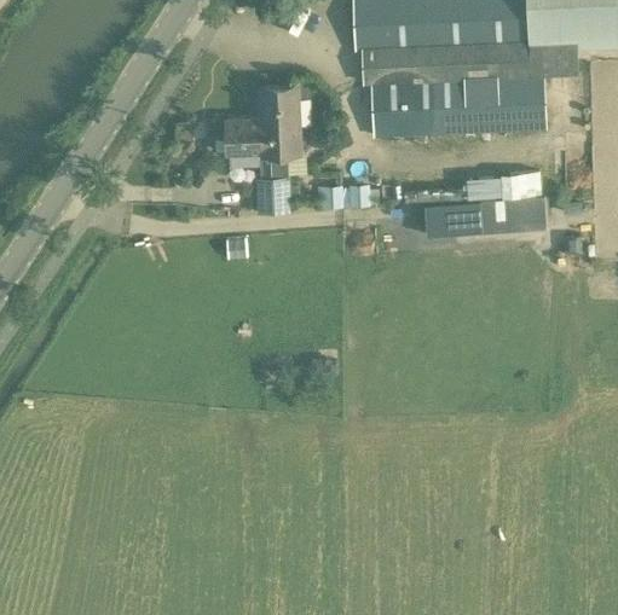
[(617,0),(353,0),(357,52),(363,52),(365,86),(373,86),(375,138),(547,131),(544,77),(579,76),(577,41),(617,39),(617,0)]
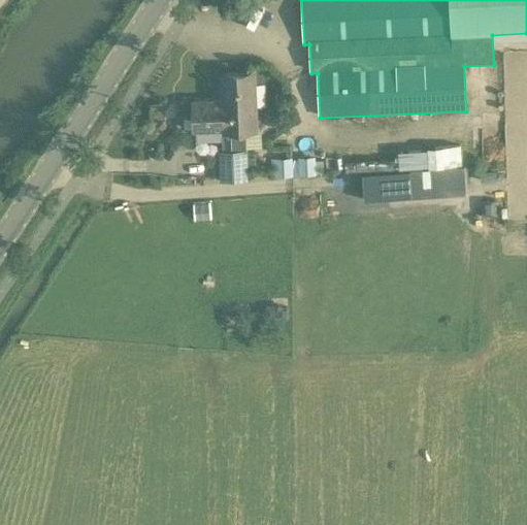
[(245,119),(246,133),(258,133),(255,74),(221,76),(222,93),(235,93),(235,94),(239,94),(239,97),(235,97),(236,110),(238,110),(238,120),(245,119)]
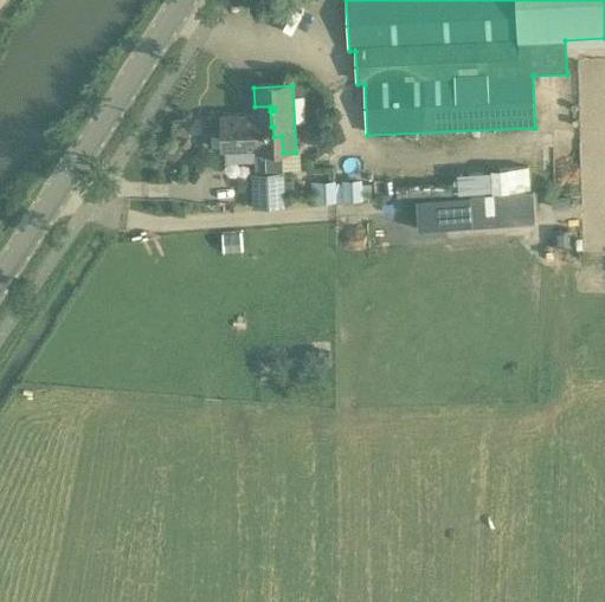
[(266,154),(266,175),(282,175),(282,153),(283,153),(282,136),(274,137),(274,127),(271,127),(270,111),(275,111),(275,108),(270,108),(270,107),(255,107),(256,117),(221,120),(223,154),(257,151),(257,154),(266,154)]
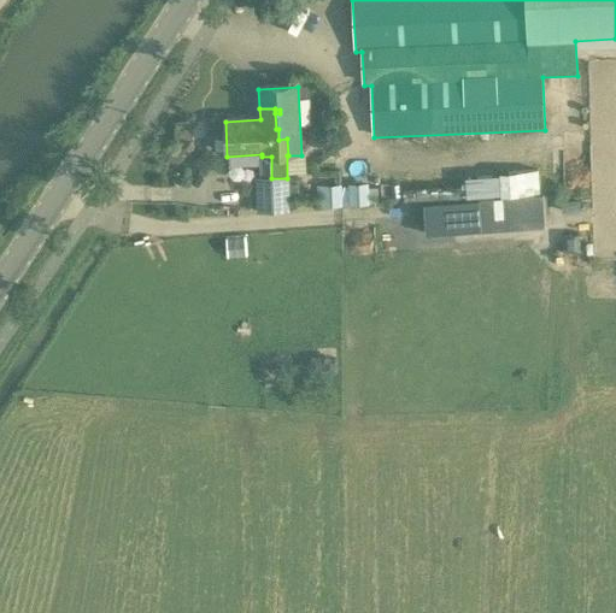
[(540,172),(509,174),(511,198),(541,195),(540,172)]
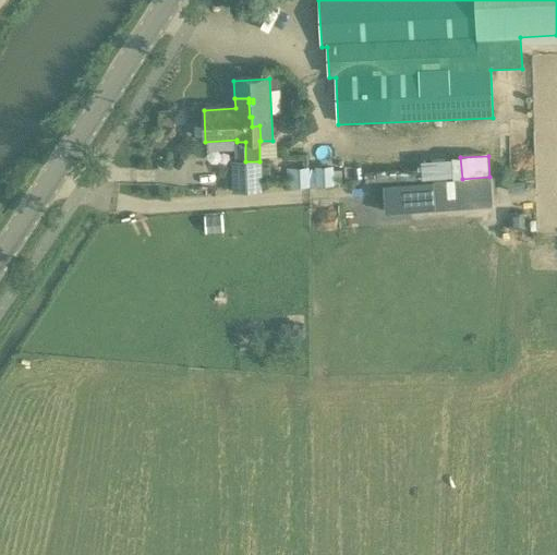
[(262,161),(259,161),(245,161),(233,163),(233,166),(222,166),(223,180),(234,180),(234,190),(263,190),(262,161)]
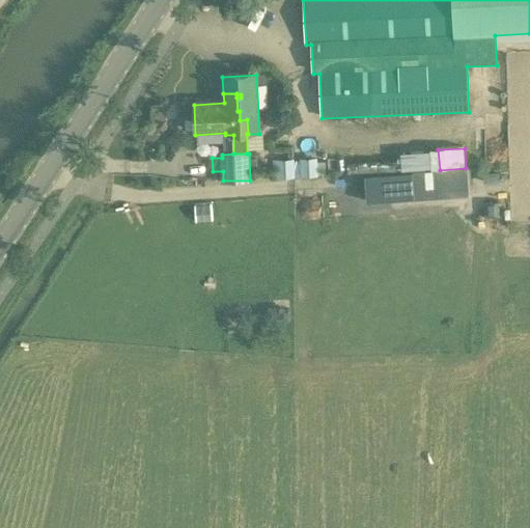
[(301,160),(302,178),(319,177),(318,160),(301,160)]
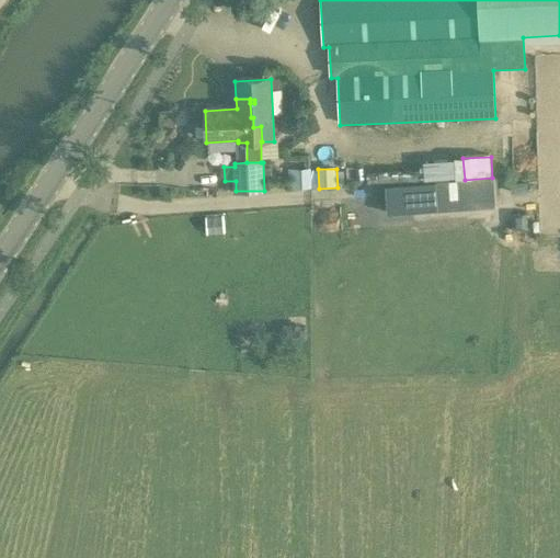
[(311,190),(310,170),(289,170),(289,190),(311,190)]
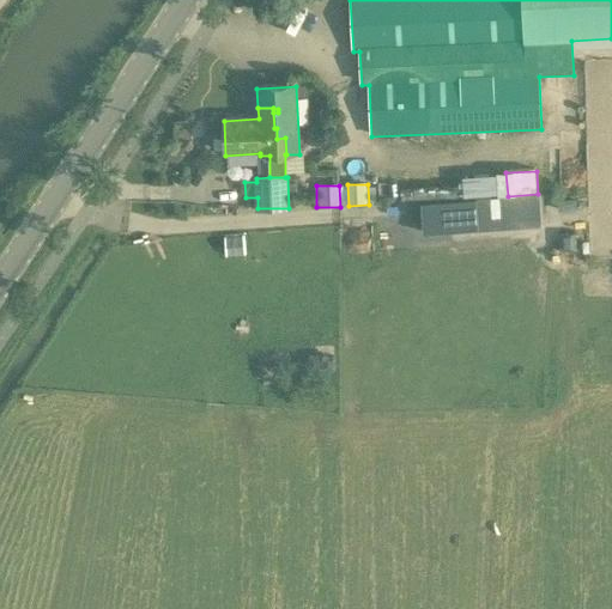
[(541,229),(540,196),(477,200),(477,202),(422,205),(424,235),(479,231),(479,233),(541,229)]
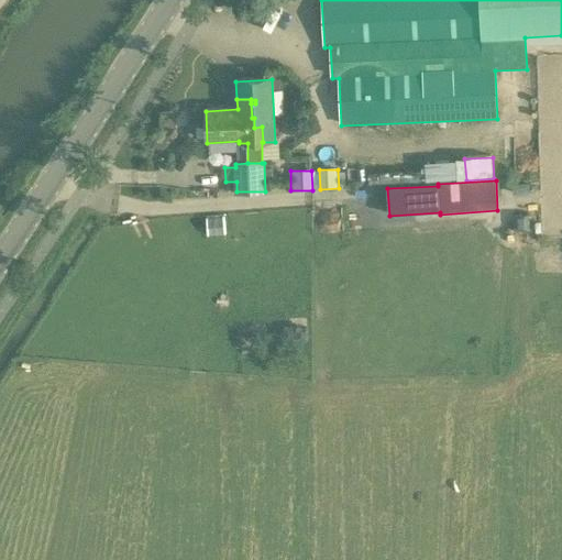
[(530,185),(513,186),(513,197),(530,196),(530,185)]
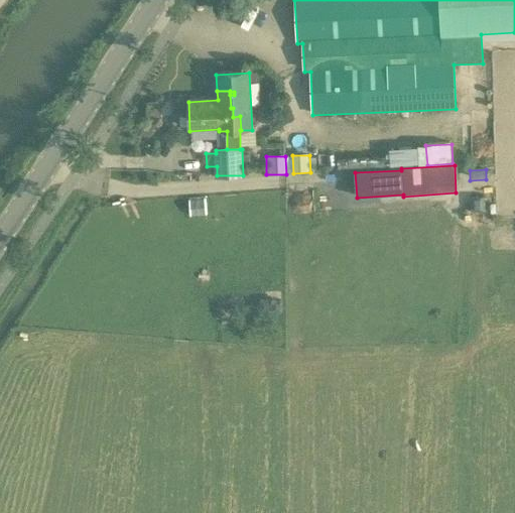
[(283,301),(265,300),(265,301),(265,312),(283,312),(283,301)]
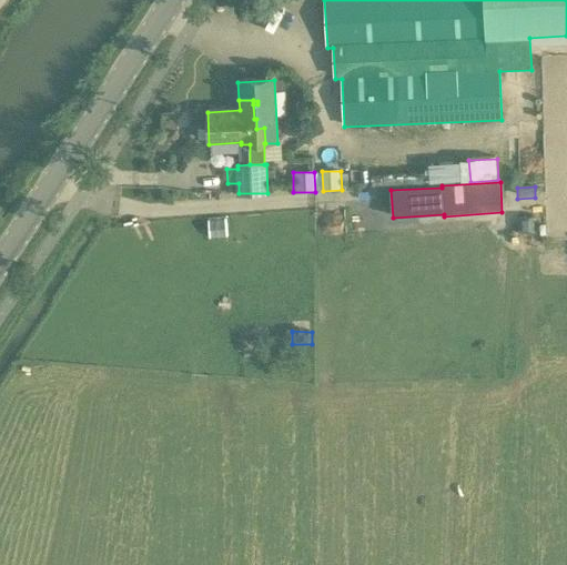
[(266,380),(266,375),(270,375),(270,364),(255,364),(255,380),(266,380)]
